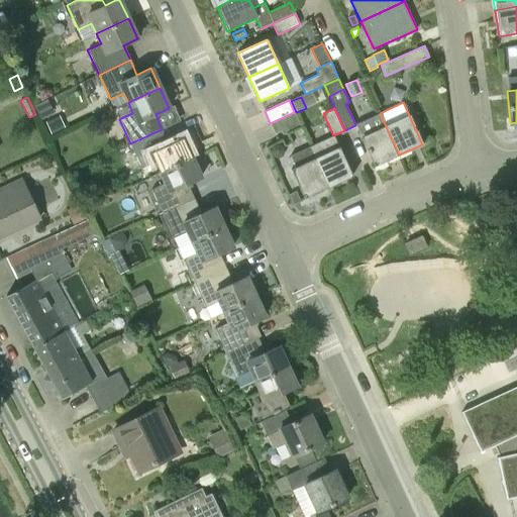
[(275,134),(281,131),(299,123),(294,112),(270,123),(275,134)]
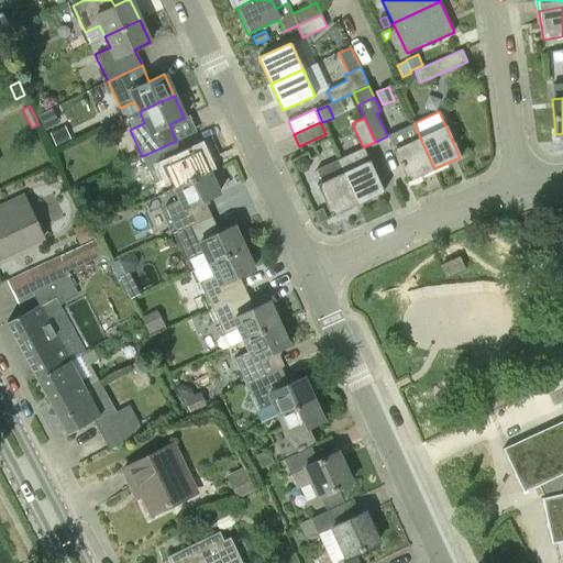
[(408,180),(434,168),(414,123),(387,135),(387,136),(408,180)]
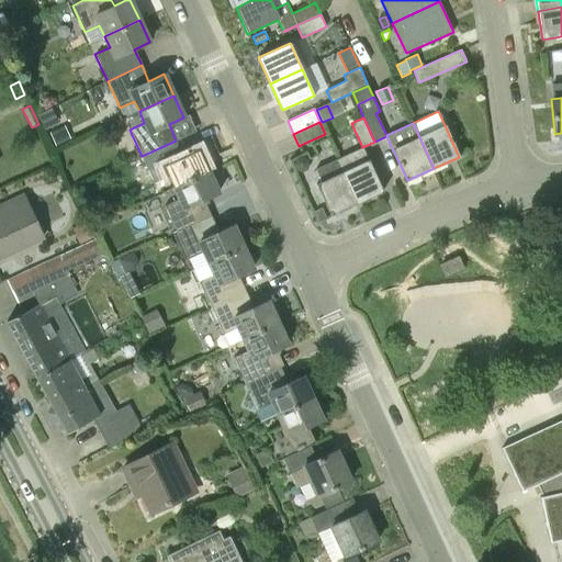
[(66,141),(60,127),(49,133),(56,145),(66,141)]
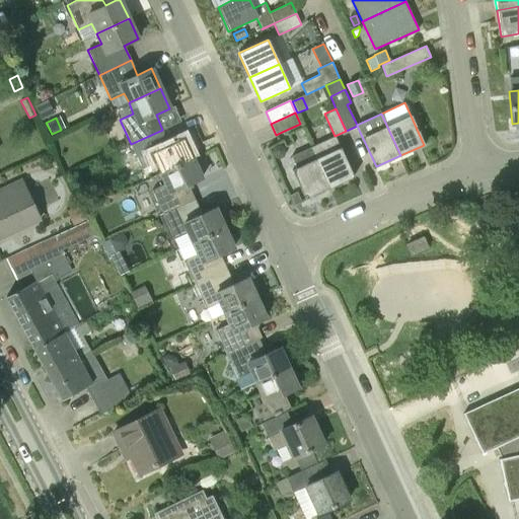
[(282,132),(283,135),(288,135),(302,128),(300,124),(282,132)]
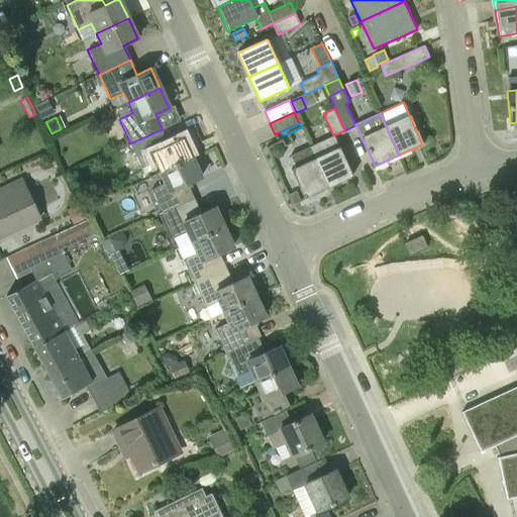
[(192,158),(183,137),(169,144),(162,129),(130,143),(141,168),(156,162),(161,172),(192,158)]
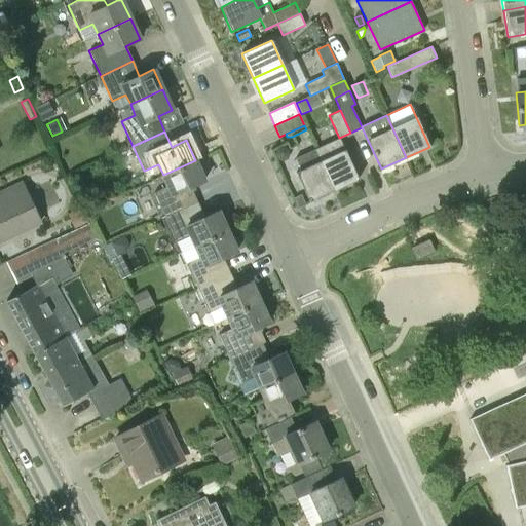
[(359,179),(339,138),(314,149),(334,190),(359,179)]
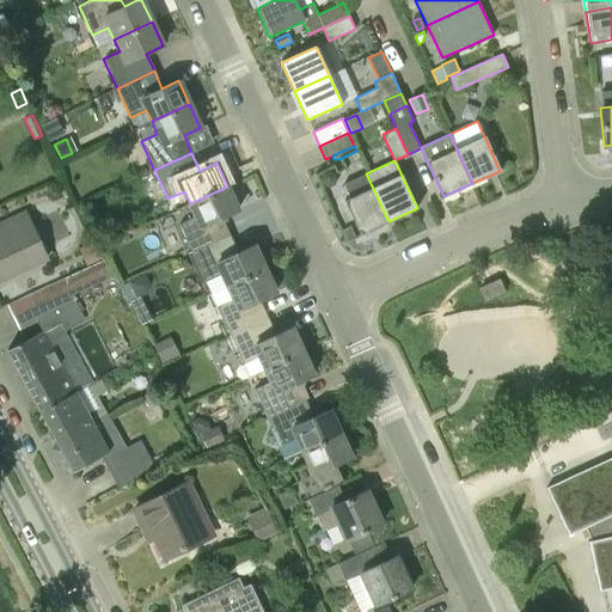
[(360,234),(389,221),(366,173),(361,176),(357,178),(353,185),(352,191),(342,195),(360,234)]
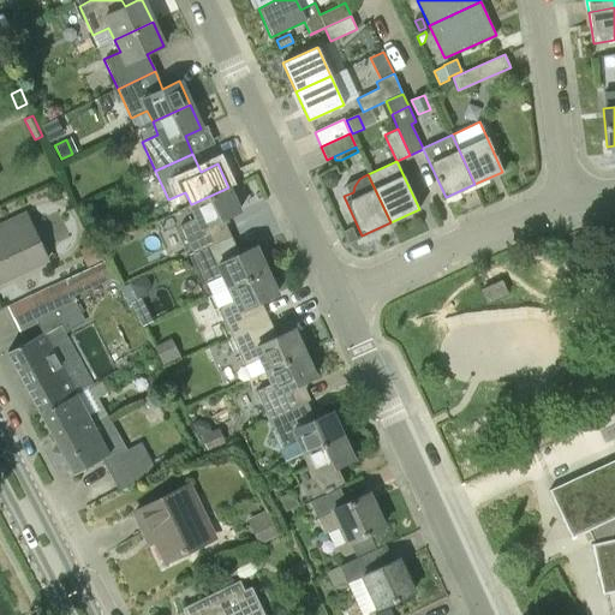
[(193,254),(231,237),(222,220),(239,212),(228,187),(191,204),(196,218),(180,225),(193,254)]
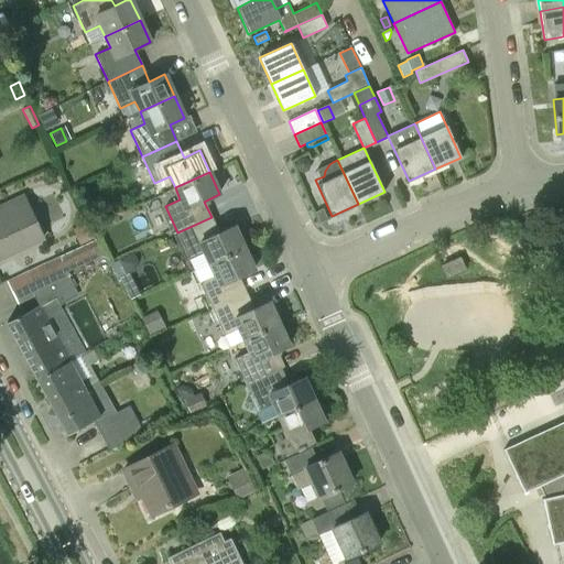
[(0,258),(43,238),(23,196),(0,207),(0,258)]
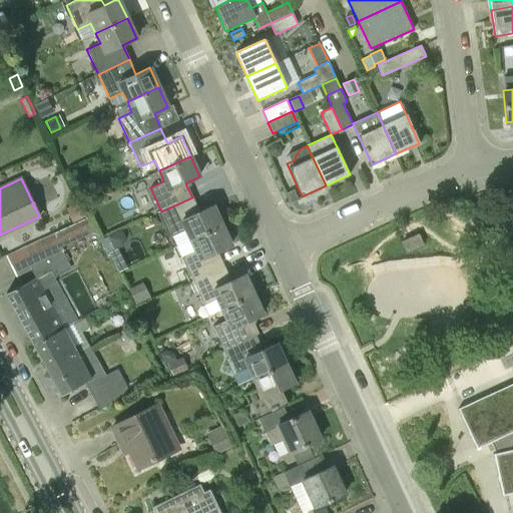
[(299,199),(294,189),(287,192),(291,202),(299,199)]
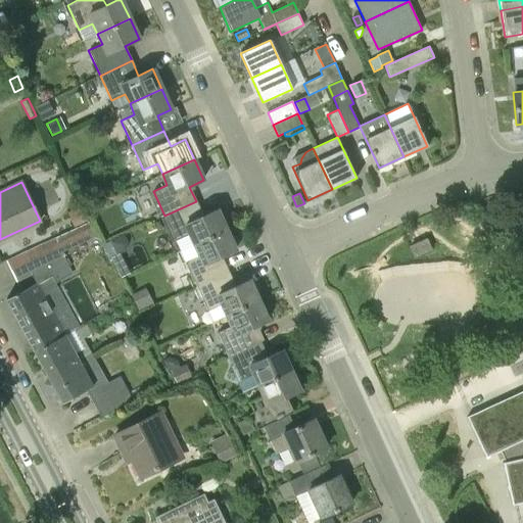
[(194,244),(226,230),(217,209),(202,216),(196,201),(164,216),(176,240),(189,234),(194,244)]
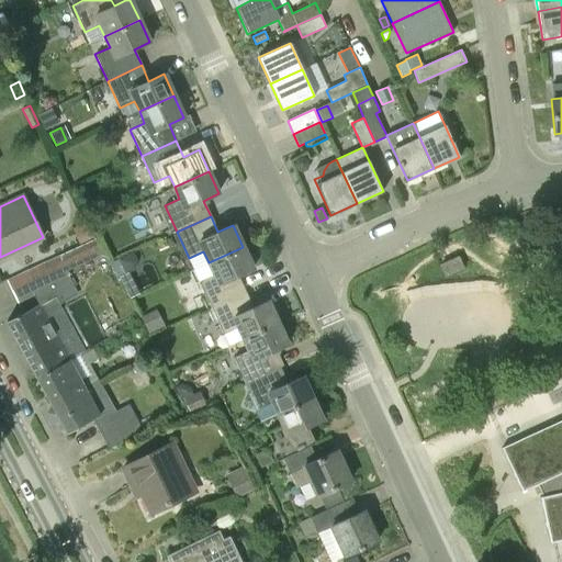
[(72,228),(79,244),(94,237),(88,222),(72,228)]
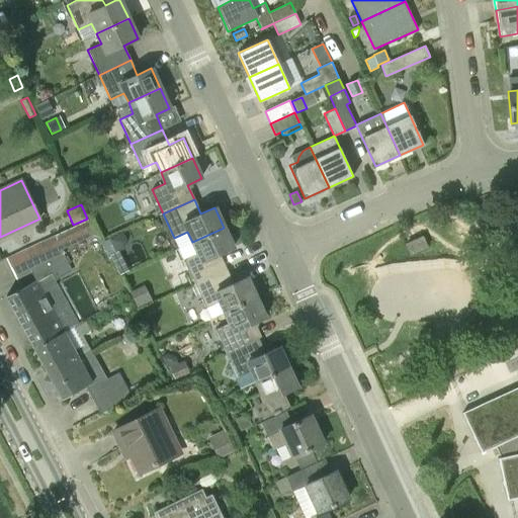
[(34,348),(64,332),(85,321),(85,320),(79,323),(55,279),(72,270),(62,250),(66,248),(69,256),(91,247),(86,236),(94,231),(89,219),(24,249),(6,258),(15,277),(30,269),(34,277),(35,280),(6,296),(34,348)]
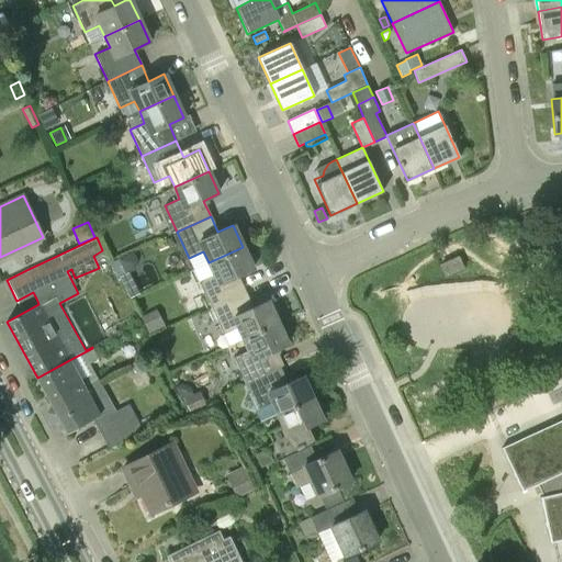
[(211,307),(245,291),(237,276),(253,269),(243,247),(209,262),(193,269),(198,281),(199,281),(211,307)]
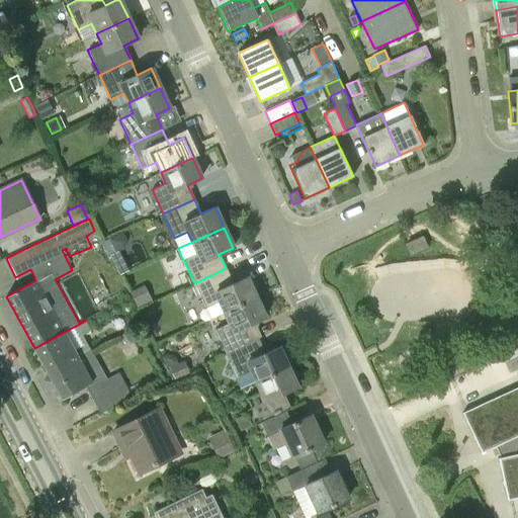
[(410,254),(426,246),(422,237),(406,245),(410,254)]
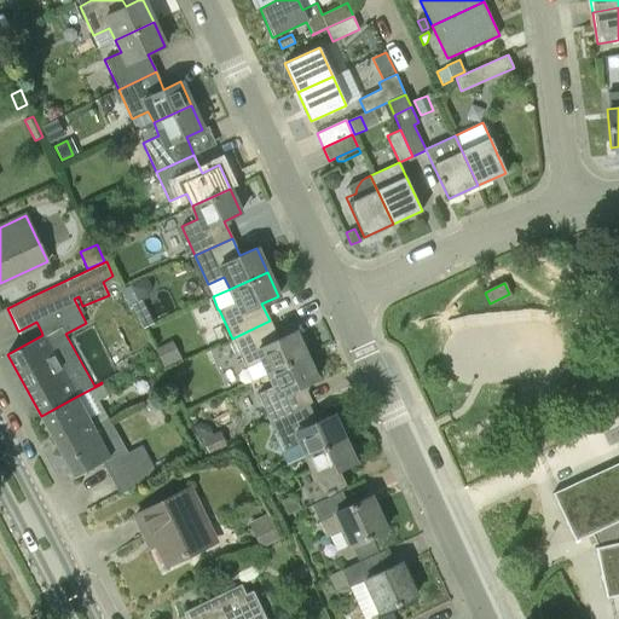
[(138,301),(131,285),(122,289),(129,305),(131,304),(138,301)]
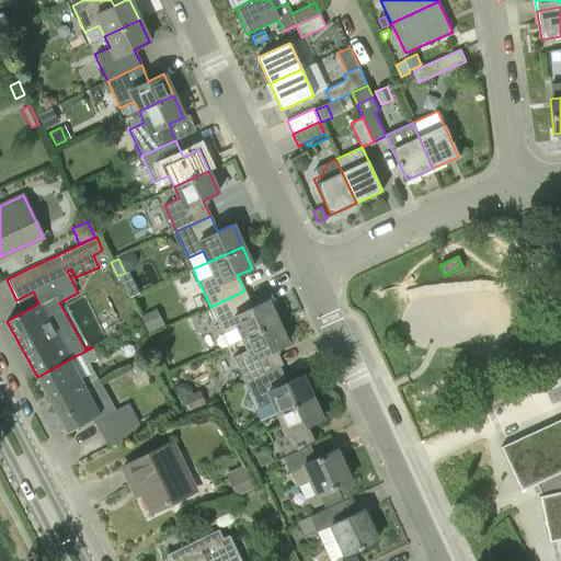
[(243,338),(276,322),(267,300),(252,307),(244,290),(210,307),(222,332),(238,325),(243,338)]
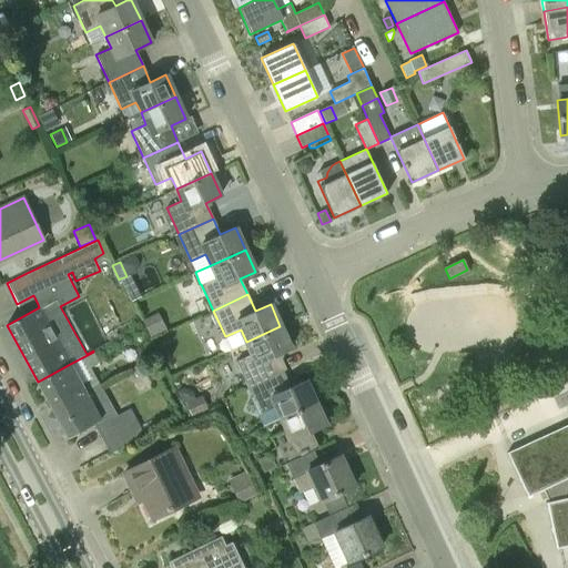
[(163,333),(154,314),(142,320),(151,338),(163,333)]
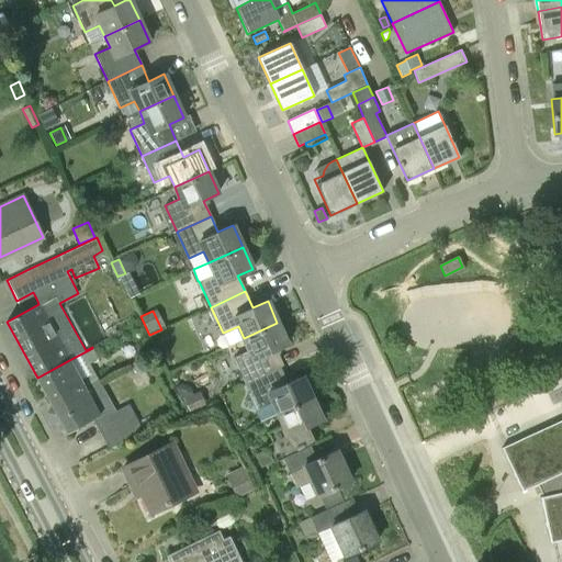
[(246,382),(280,367),(272,351),(288,345),(277,323),(244,338),(248,349),(233,356),(246,382)]
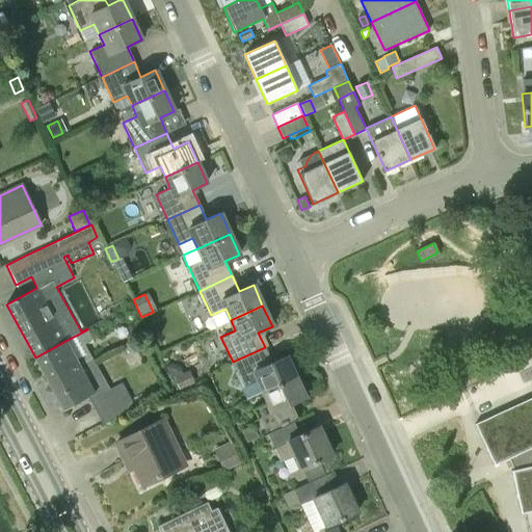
[(79,367),(94,360),(85,344),(92,340),(87,329),(65,341),(35,357),(48,379),(77,364),(79,367)]
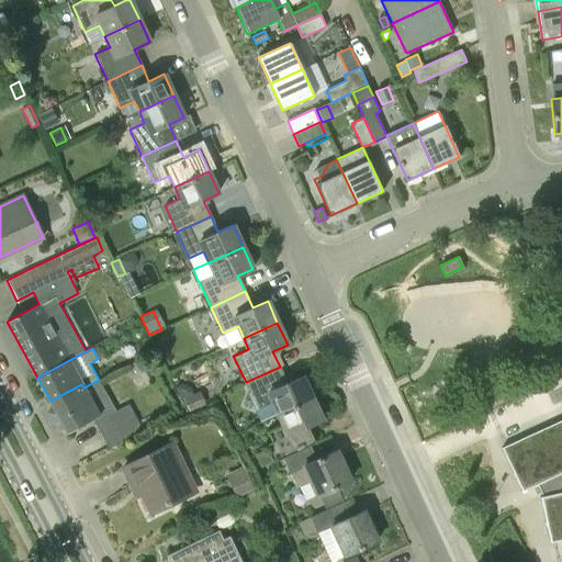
[(130,364),(134,373),(143,369),(137,360),(130,364)]
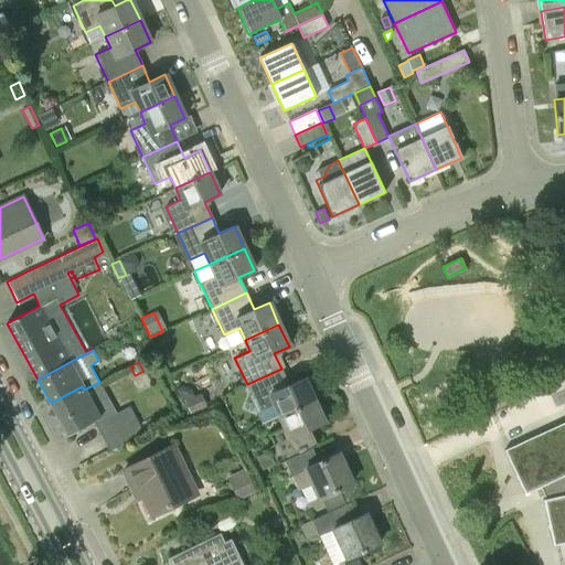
[(280,415),(313,400),(304,379),(288,385),(281,369),(247,384),(259,411),(275,404),(280,415)]
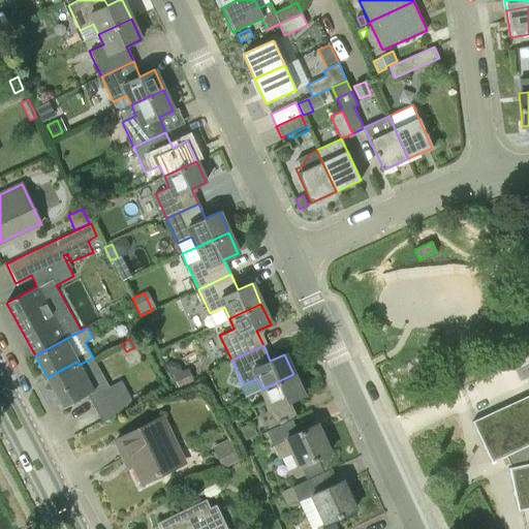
[(151,360),(107,383),(93,358),(79,365),(76,362),(48,377),(63,407),(88,395),(107,432),(172,397),(151,360)]
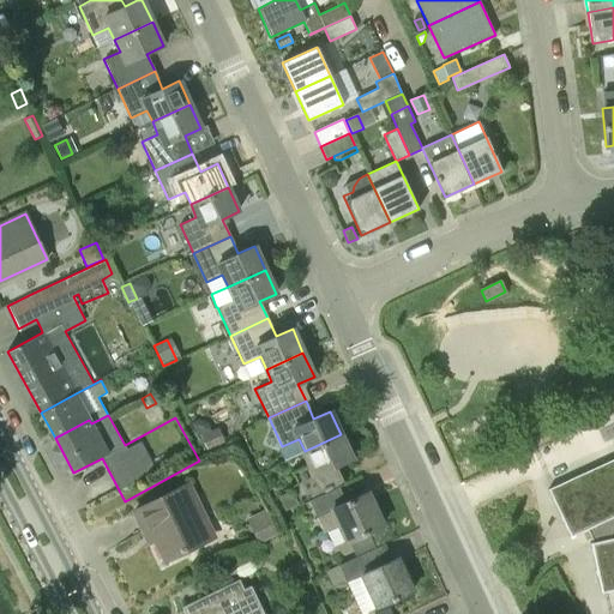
[(200,435),(206,450),(226,443),(218,427),(211,431),(200,435)]
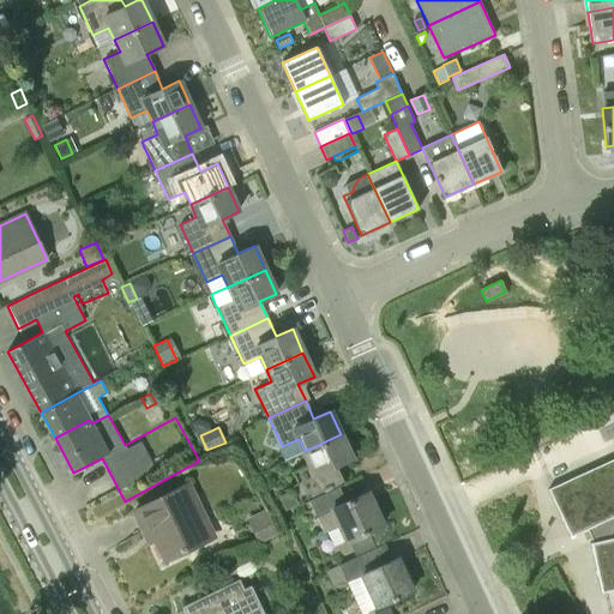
[(336,487),(343,485),(335,467),(351,458),(341,434),(305,451),(309,463),(293,471),(299,486),(278,495),(286,510),(308,499),(309,499),(336,487)]
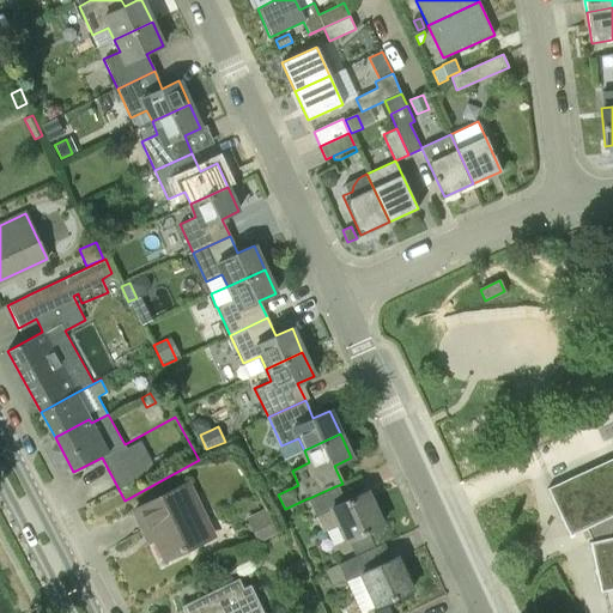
[(547,489),(569,535),(586,528),(593,541),(589,541),(600,593),(612,589),(612,457),(594,467),(598,477),(576,486),(571,478),(547,489)]
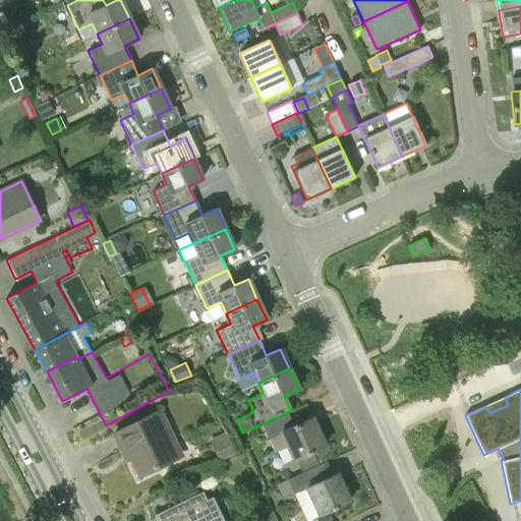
[(139,475),(169,461),(166,454),(178,448),(160,411),(113,435),(123,453),(127,451),(139,475)]
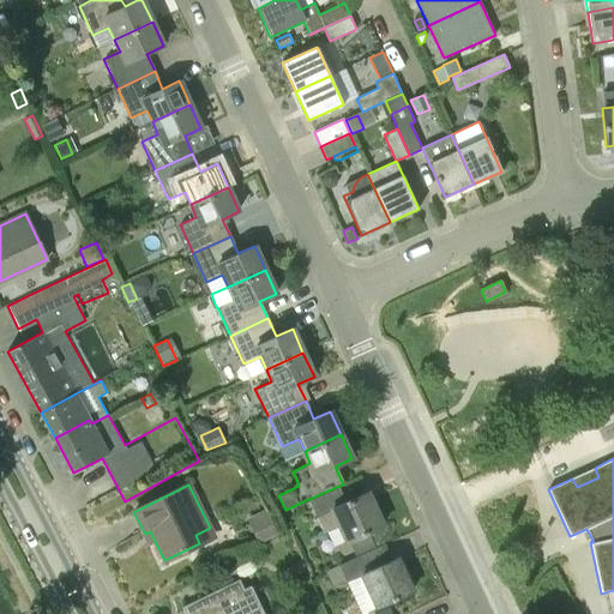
[(343,504),(336,487),(309,499),(317,517),(332,510),(348,542),(383,527),(367,492),(343,504)]
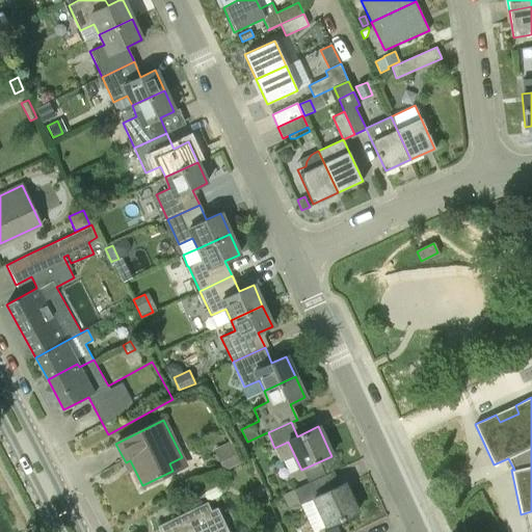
[(232,441),(213,449),(223,471),(242,462),(232,441)]
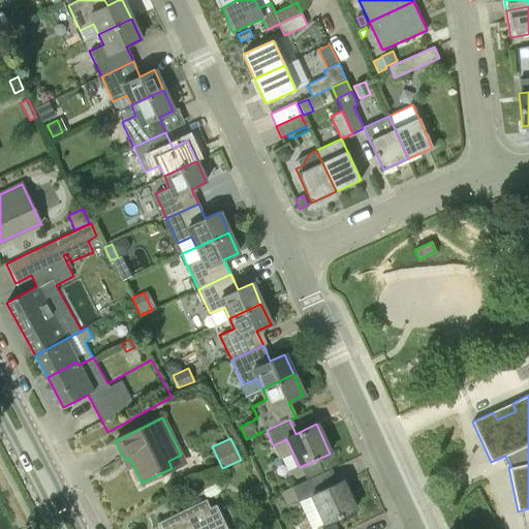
[(312,496),(324,523),(355,509),(342,480),(331,486),(323,472),(281,492),(287,507),(312,496)]
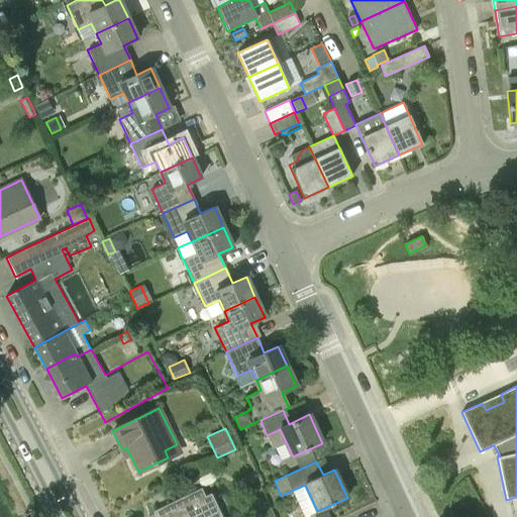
[(257,481),(253,472),(245,476),(249,484),(257,481)]
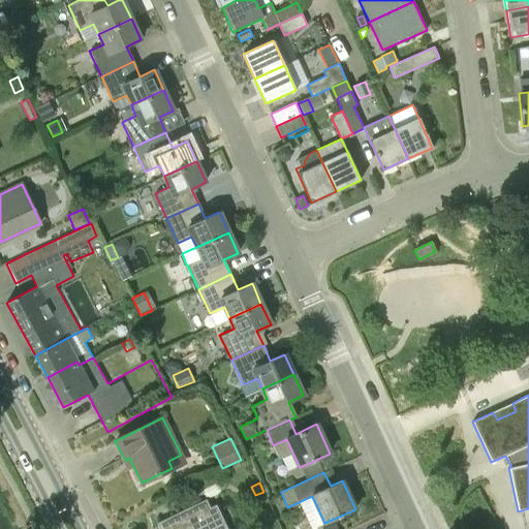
[(227,528),(216,504),(205,509),(210,521),(196,527),(188,508),(156,523),(159,528),(227,528)]
